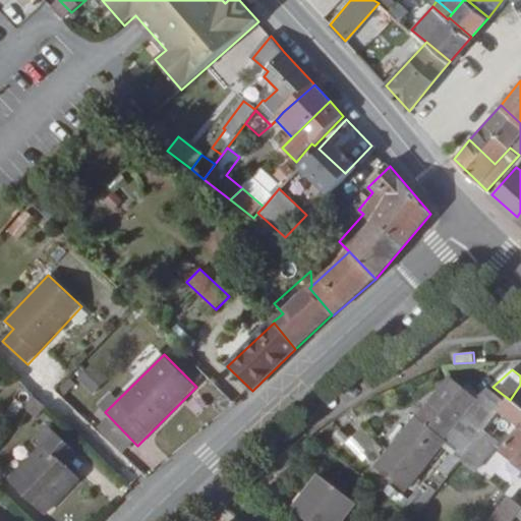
[(92,394),(100,383),(84,370),(75,381),(92,394)]
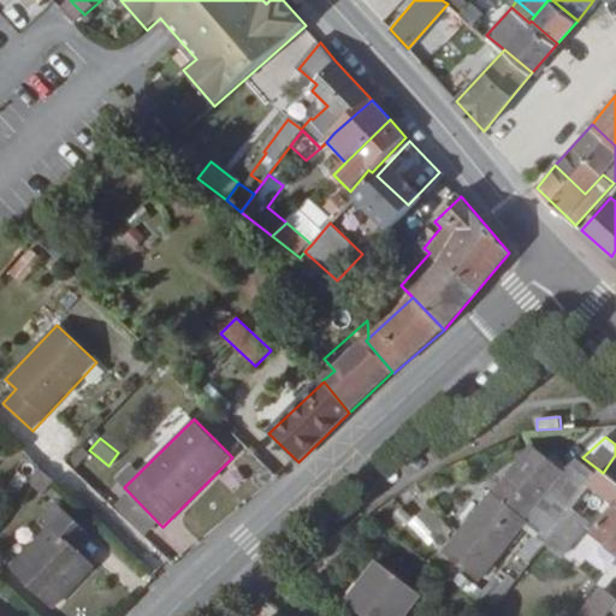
[(523,528),(545,545),(574,509),(603,473),(582,457),(566,473),(531,444),(442,552),(480,584),(523,528)]
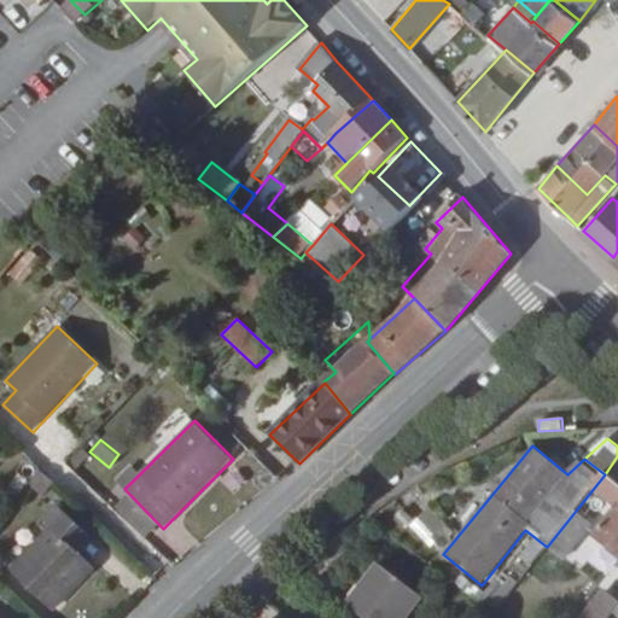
[(617,456),(605,474),(617,484),(617,456)]
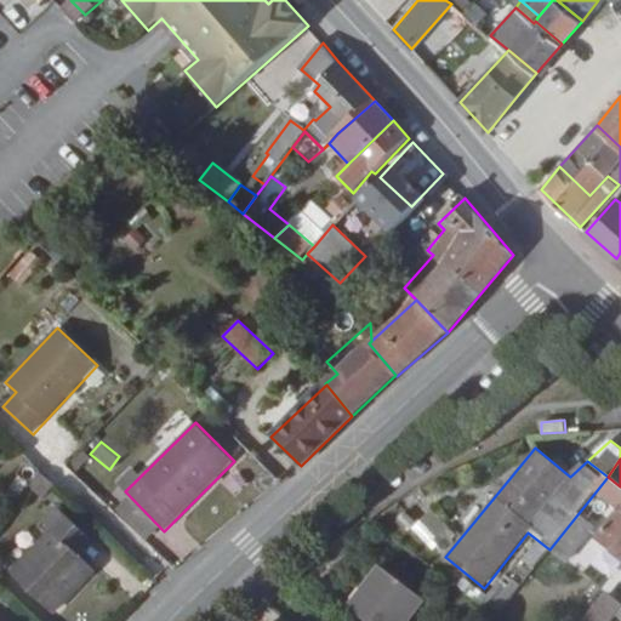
[(620,503),(594,539),(620,558),(620,503)]
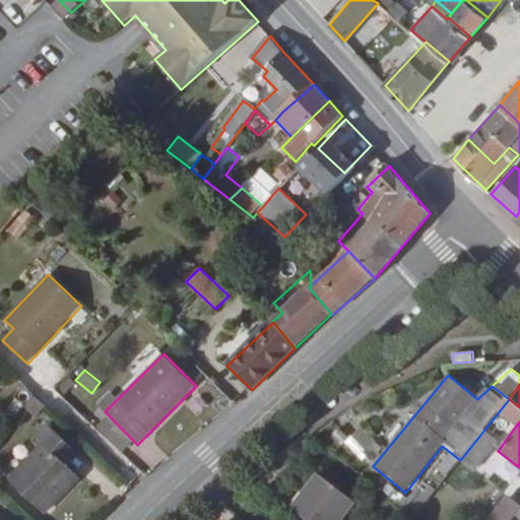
[(48,425),(37,437),(44,444),(10,479),(45,513),(78,479),(64,465),(76,453),(48,425)]
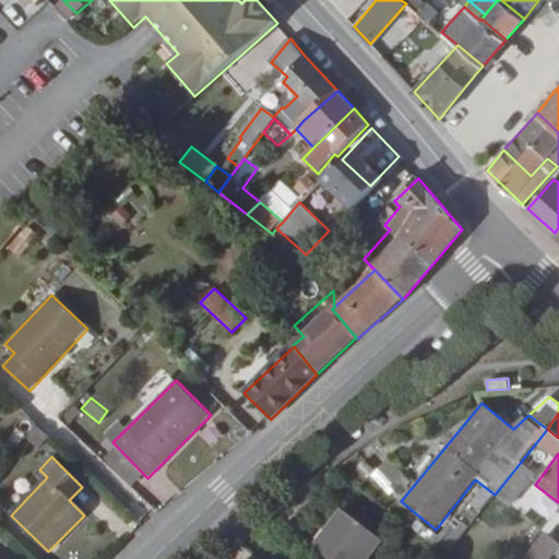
[(394,459),(372,467),(382,494),(404,486),(394,459)]
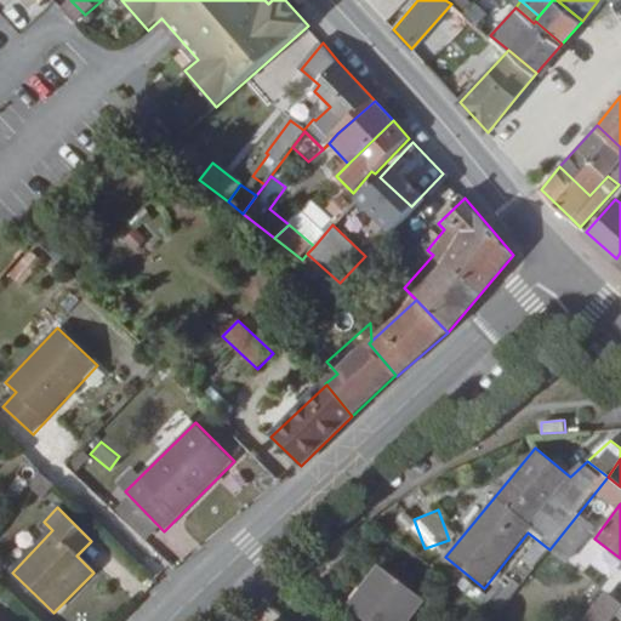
[(579,513),(550,550),(548,551),(568,564),(597,528),(579,513)]
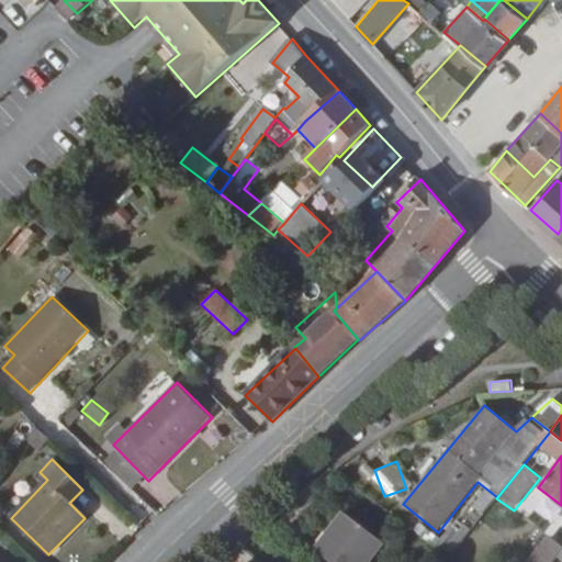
[(520,510),(513,520),(520,527),(528,518),(520,510)]
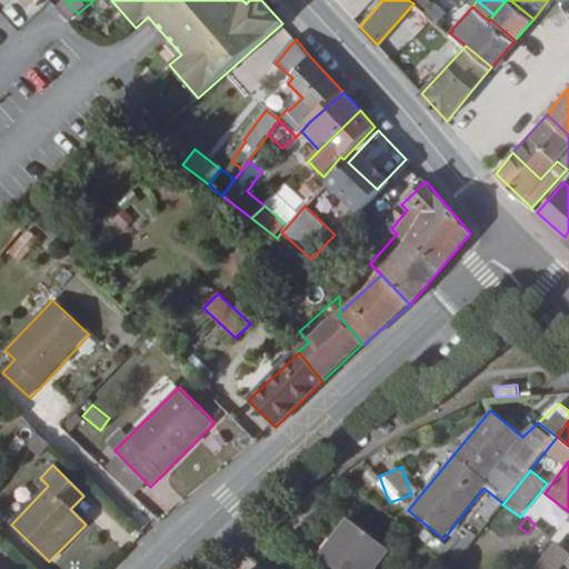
[(350,519),(320,558),(335,568),(373,568),(389,549),(350,519)]
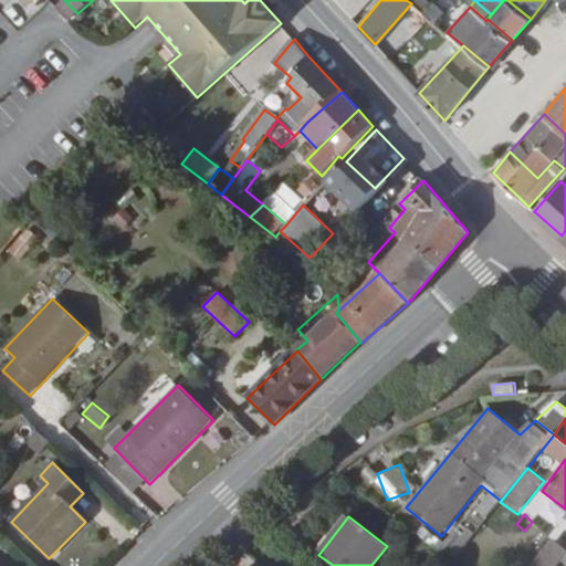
[(556,565),(565,554),(565,548),(553,538),(530,565),(556,565)]
